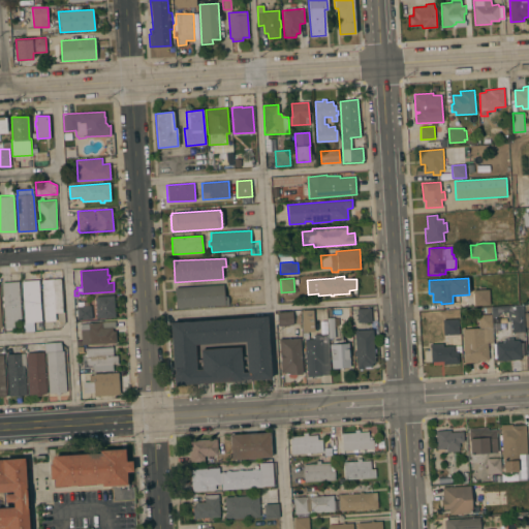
[(42,280),(60,279),(63,312),(55,313),(56,320),(45,321),(42,280)]
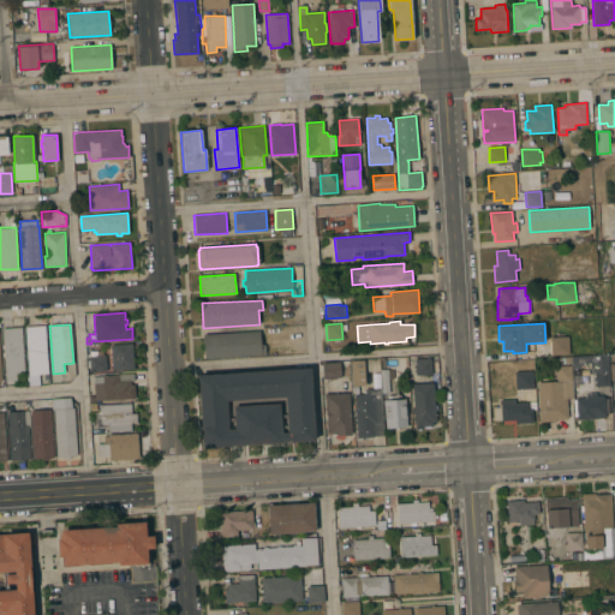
[(29,374),(25,327),(45,326),(48,374),(39,374),(40,384),(29,384),(29,374)]
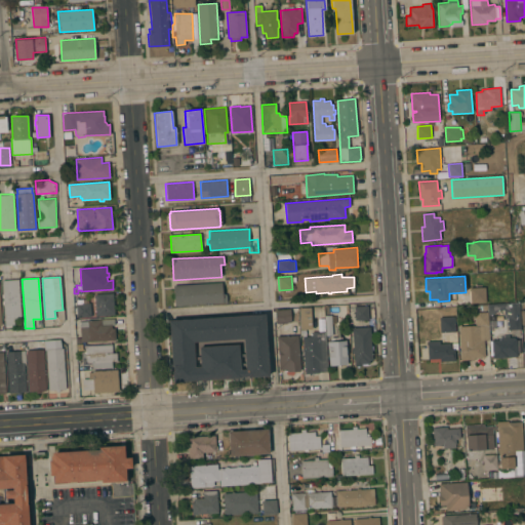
[(2,280),(18,279),(21,319),(14,320),(14,325),(5,326),(2,280)]
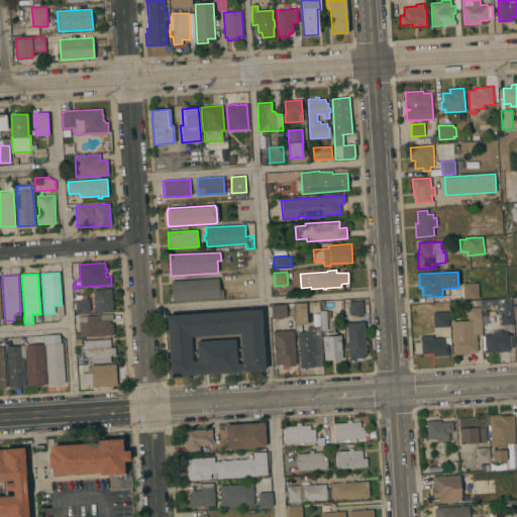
[(172,301),(171,281),(219,278),(219,290),(223,290),(223,298),(172,301)]
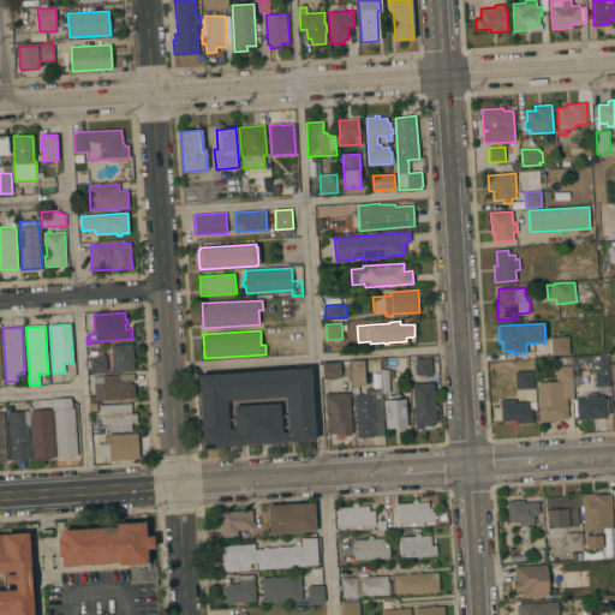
[(569,354),(551,354),(550,338),(568,336),(569,354)]
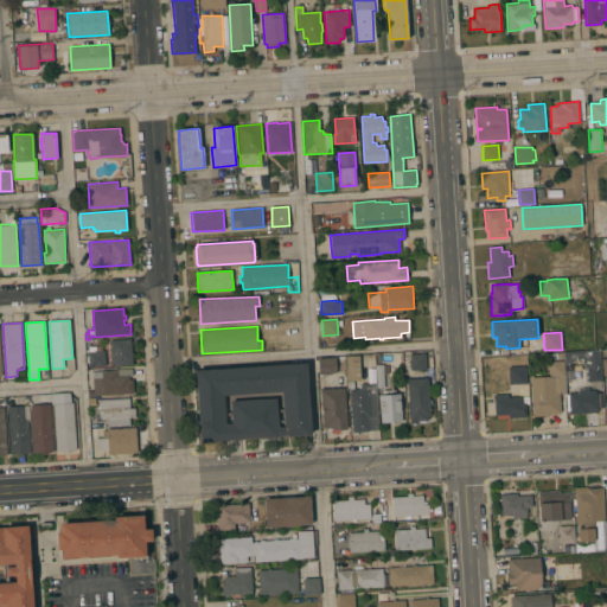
[(109,340),(131,339),(133,364),(110,365),(109,340)]
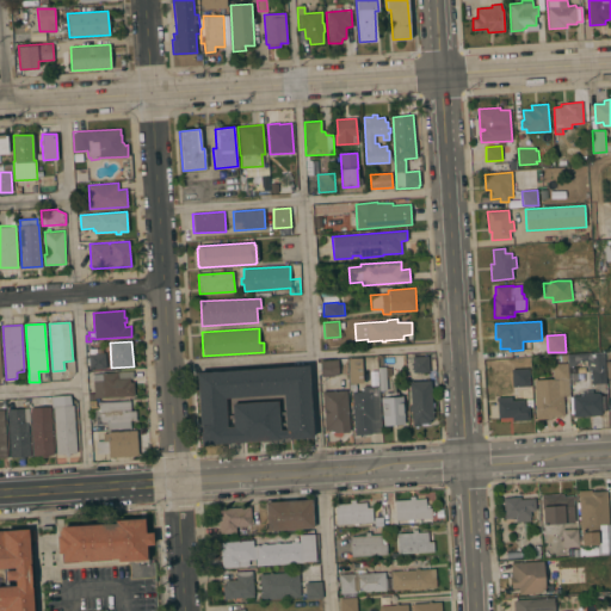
[(90,369),(88,355),(91,355),(91,349),(99,349),(99,353),(105,353),(106,368),(90,369)]
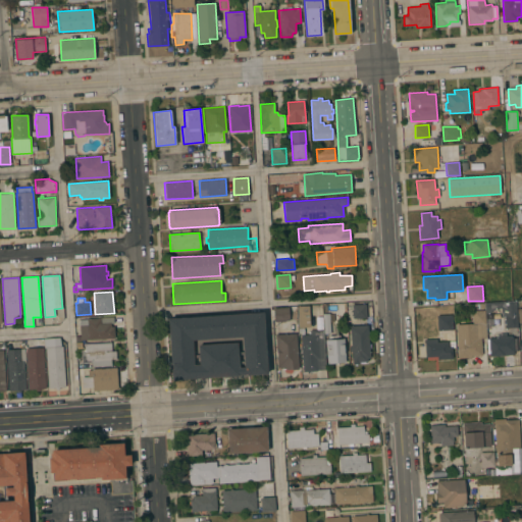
[(485,313),(484,302),(505,301),(506,303),(516,302),(518,327),(506,327),(506,315),(502,316),(502,308),(493,308),(492,309),(492,311),(490,312),(486,313),(485,313)]
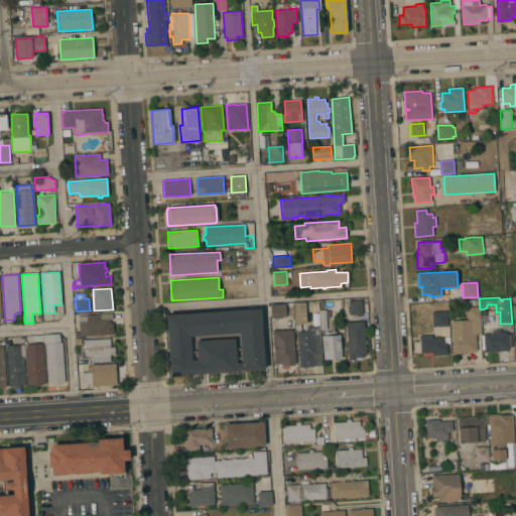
[(467,307),(474,306),(474,300),(479,300),(481,334),(476,334),(477,351),(466,352),(466,354),(463,355),(463,354),(453,354),(450,320),(468,319),(467,307)]
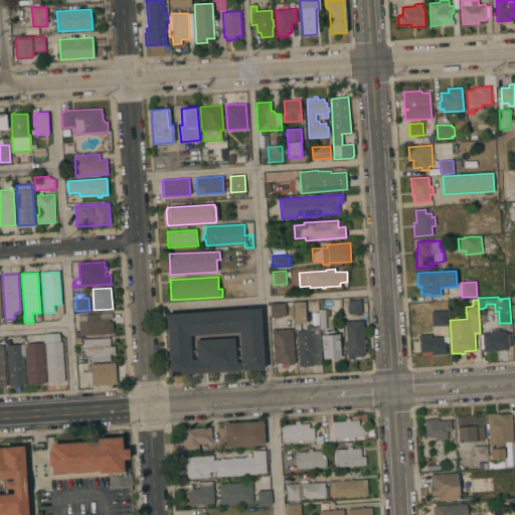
[(348,301),(361,301),(361,314),(348,314),(348,301)]
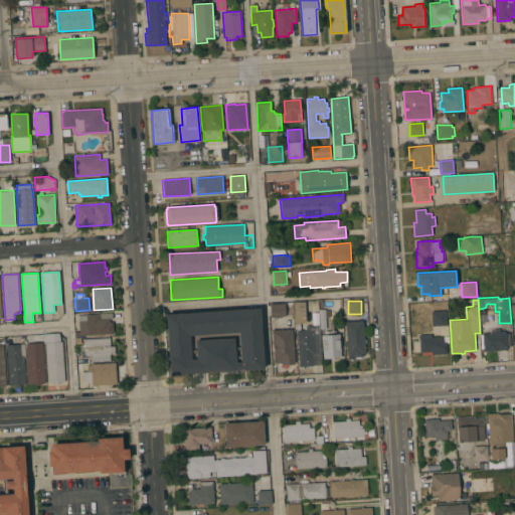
[(294,302),(305,302),(306,323),(296,323),(294,302)]
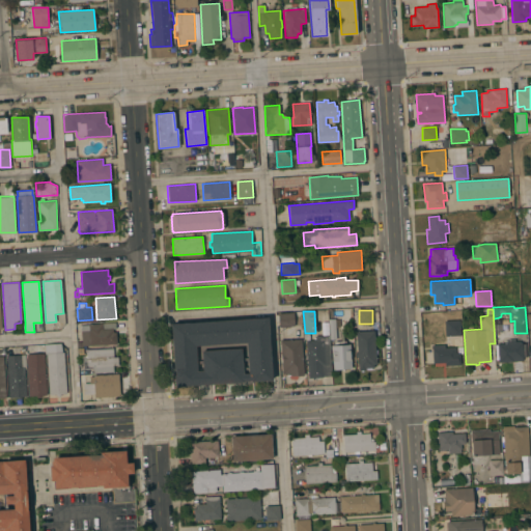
[(294,312),(295,326),(279,327),(278,313),(294,312)]
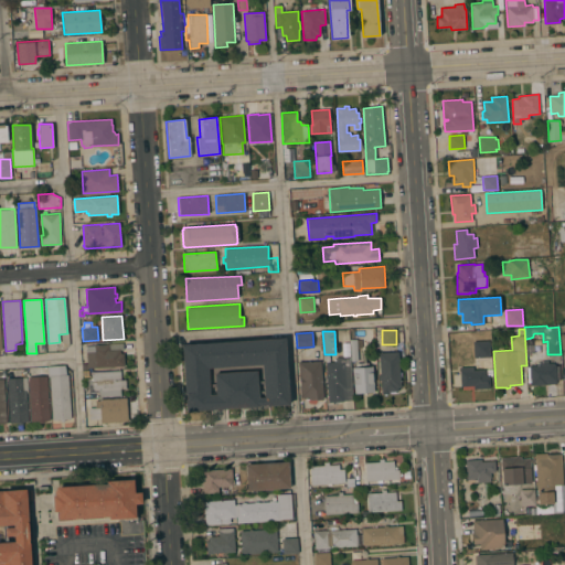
[(185,401),(187,401),(187,394),(184,394),(182,344),(285,338),(289,405),(266,406),(266,404),(258,405),(259,407),(185,412),(185,401)]
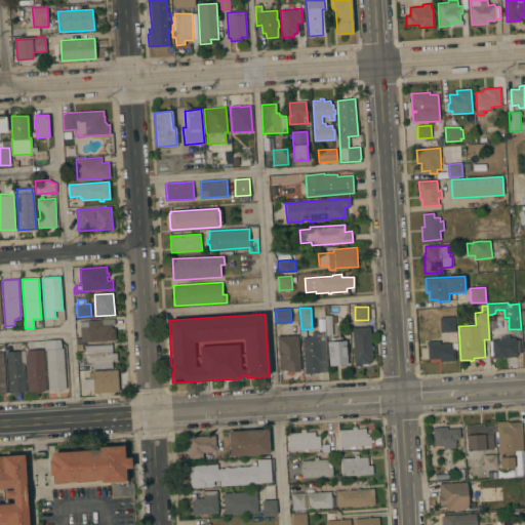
[(440,317),(454,316),(455,331),(441,332),(440,317)]
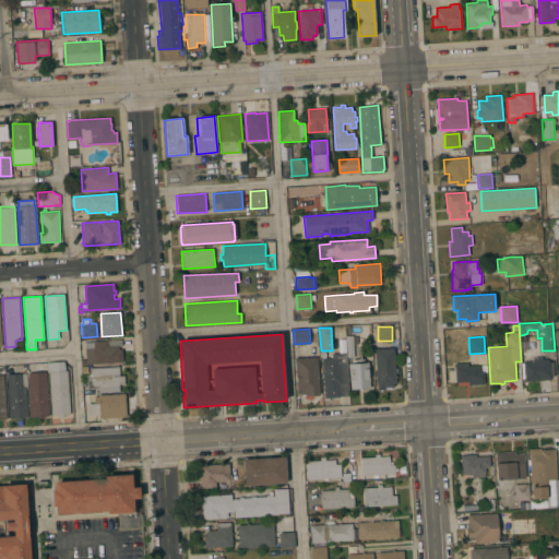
[(95,364),(86,364),(85,342),(94,342),(93,341),(121,340),(122,346),(119,346),(119,349),(122,349),(123,363),(95,364)]
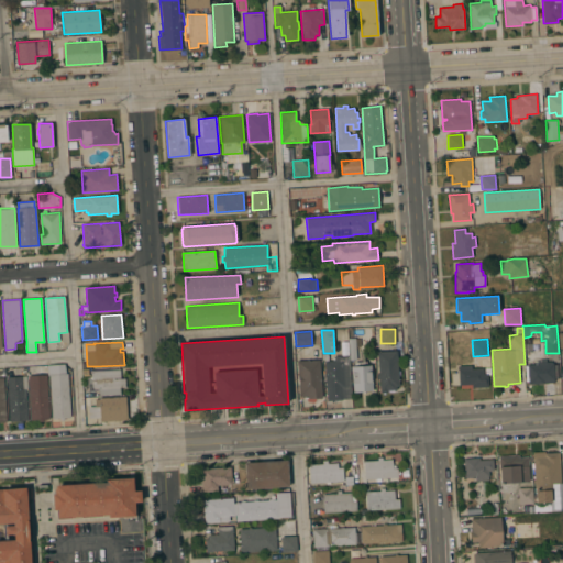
[(379,378),(378,378),(378,374),(379,374),(377,352),(397,350),(398,371),(399,371),(400,375),(398,375),(399,386),(396,387),(396,389),(395,389),(395,392),(385,392),(385,394),(383,394),(382,393),(381,393),(379,378)]
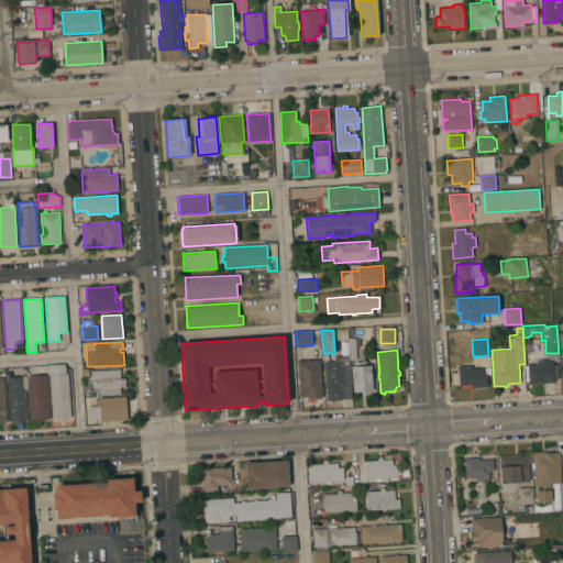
[(326,383),(324,383),(324,381),(326,381),(324,361),(334,361),(334,356),(348,355),(350,389),(341,390),(342,399),(327,400),(326,383)]
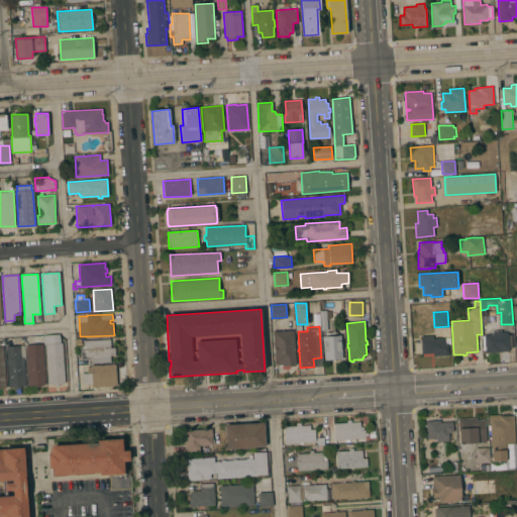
[(294,330),(296,366),(283,367),(283,364),(275,364),(273,331),(294,330)]
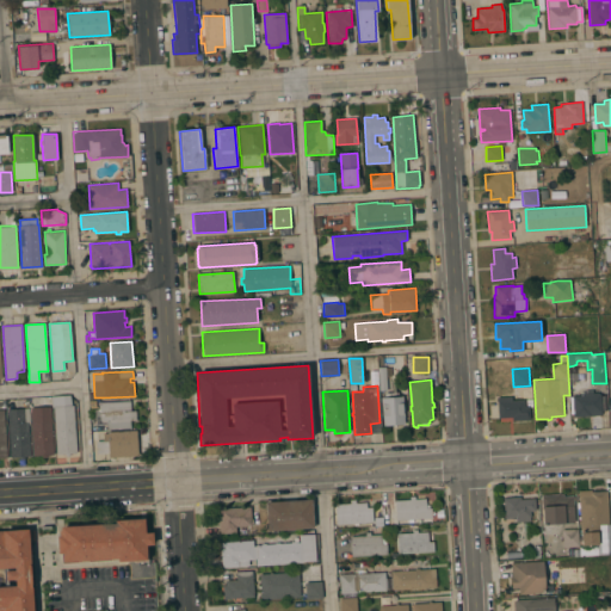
[(584,392),(593,390),(593,394),(600,394),(602,411),(602,415),(574,418),(573,396),(584,395),(584,392)]
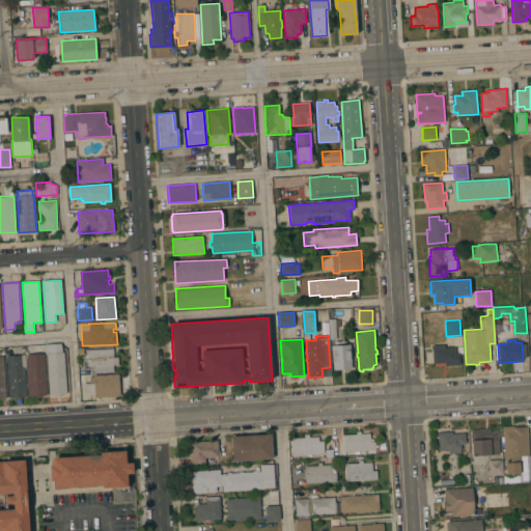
[(331,345),(335,345),(335,342),(345,341),(345,344),(350,344),(352,368),(333,370),(331,345)]
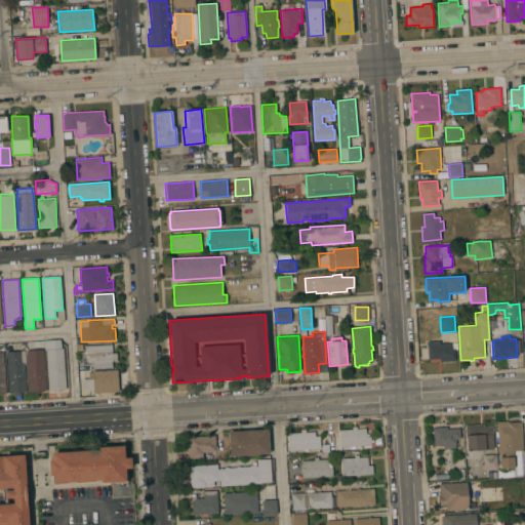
[(45,341),(58,340),(59,349),(64,348),(66,390),(59,390),(59,392),(56,392),(55,390),(49,390),(45,341)]
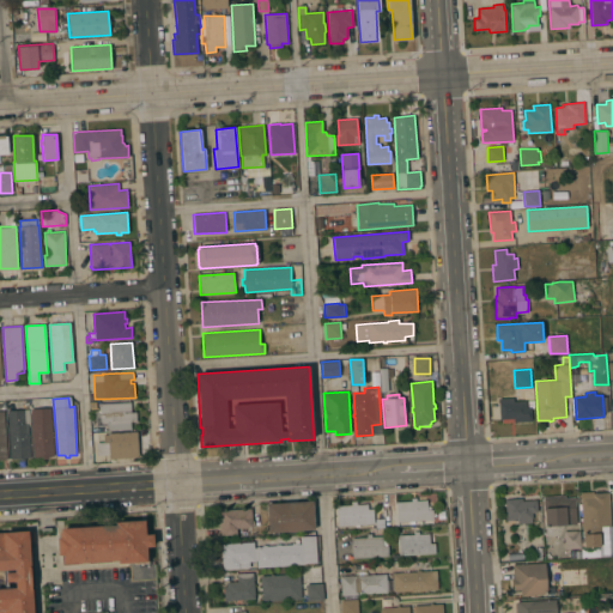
[(498,398),(514,398),(514,401),(526,401),(526,407),(530,407),(532,422),(514,422),(501,423),(501,419),(499,419),(498,398)]
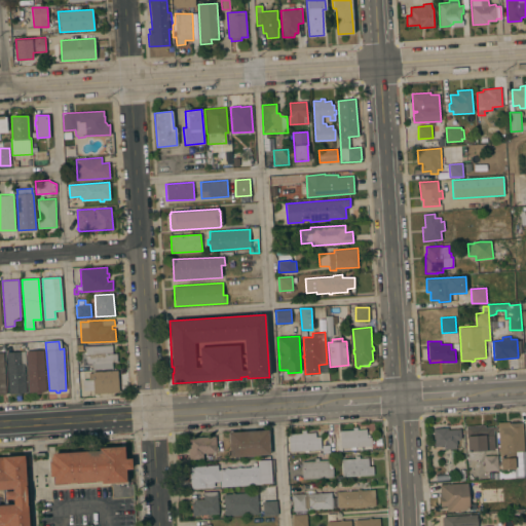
[(92,370),(92,363),(87,364),(88,365),(83,366),(82,352),(85,351),(85,346),(112,345),(112,353),(117,353),(117,362),(112,362),(113,368),(92,370)]
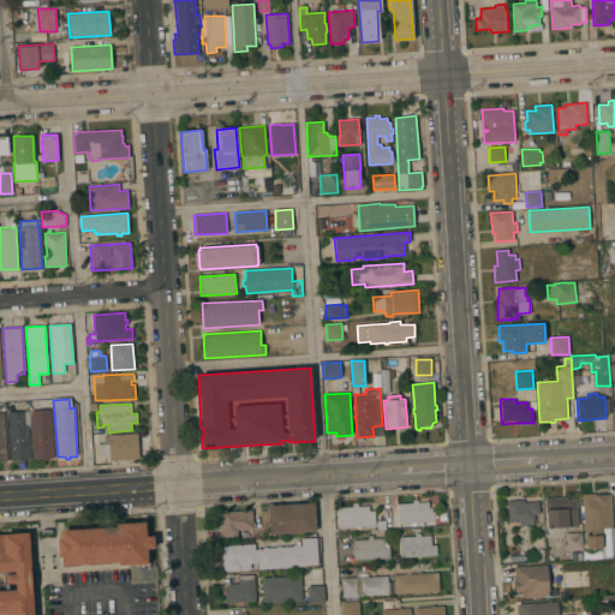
[(31,411),(51,410),(54,458),(48,458),(49,460),(42,460),(42,459),(34,459),(31,411)]
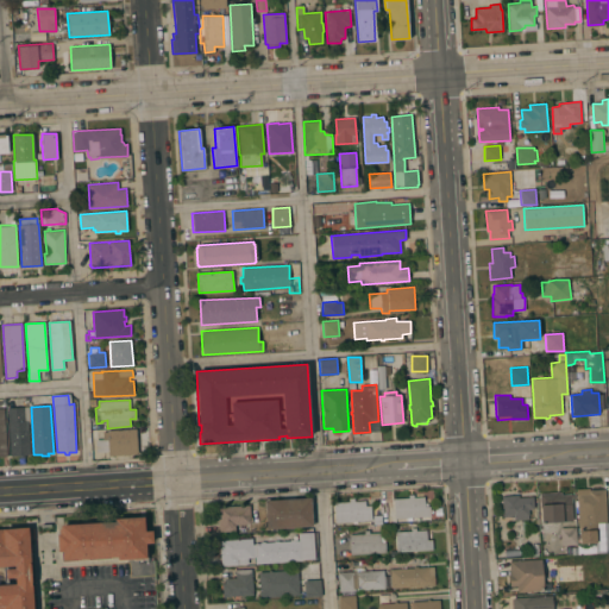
[(7,408),(29,407),(30,421),(29,421),(31,456),(24,456),(24,457),(20,458),(20,456),(11,456),(7,408)]
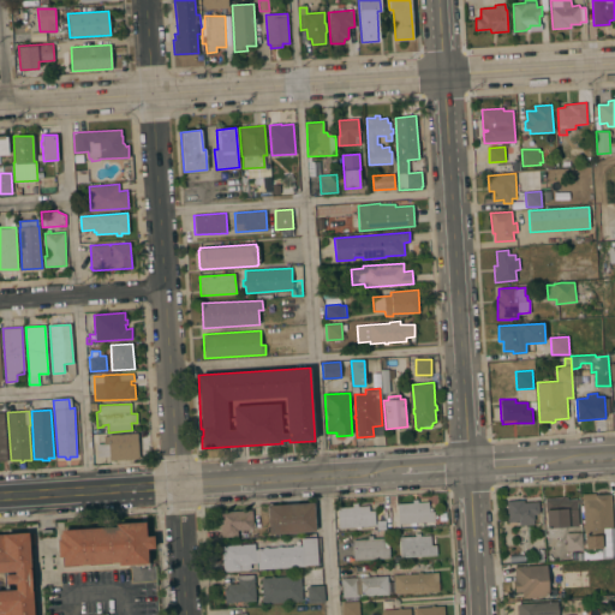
[(109,460),(109,455),(97,457),(96,443),(103,443),(103,436),(108,436),(108,435),(137,433),(139,458),(109,460)]
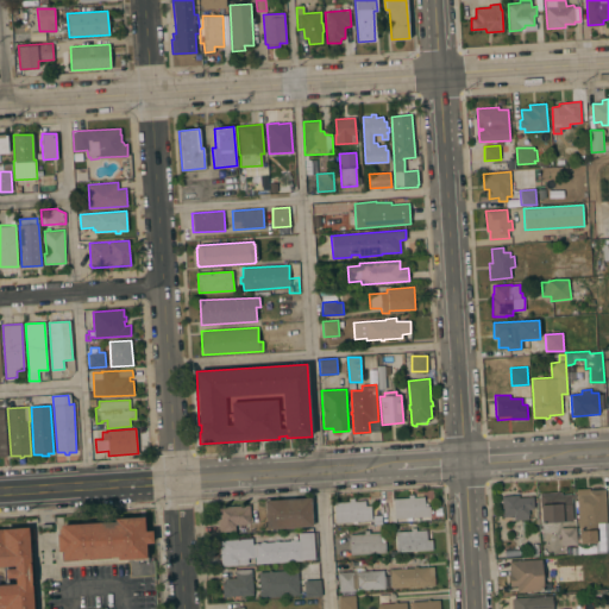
[(607,522),(597,522),(597,529),(596,529),(596,542),(581,544),(579,532),(577,489),(590,488),(590,490),(606,489),(607,522)]
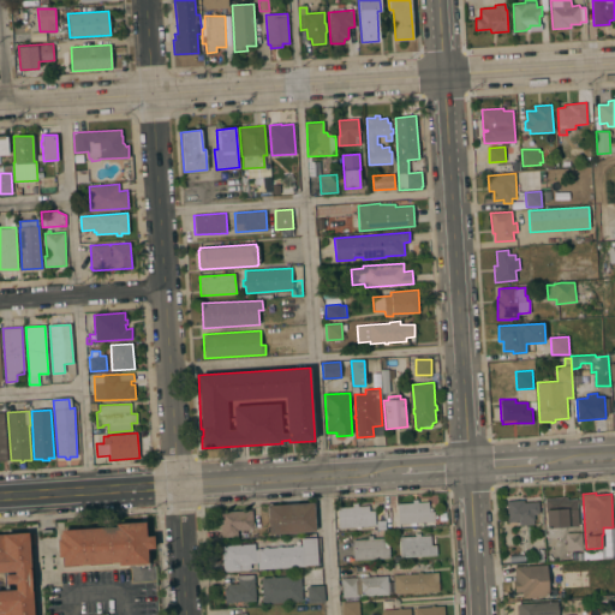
[(578,526),(547,527),(545,497),(567,496),(567,500),(577,499),(578,526)]
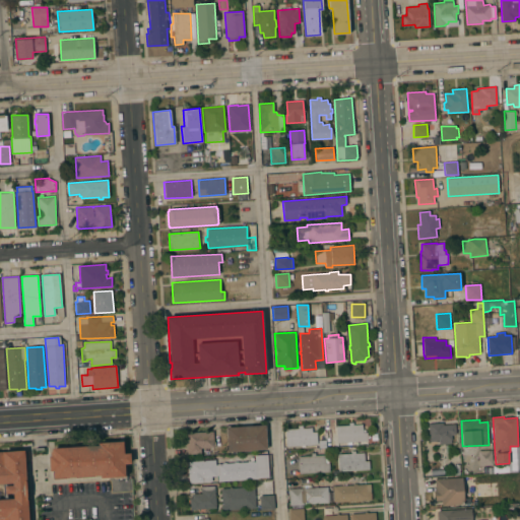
[(348,425),(348,421),(352,420),(353,425),(363,424),(363,433),(367,432),(368,441),(351,442),(351,444),(347,444),(347,442),(337,443),(336,426),(348,425)]
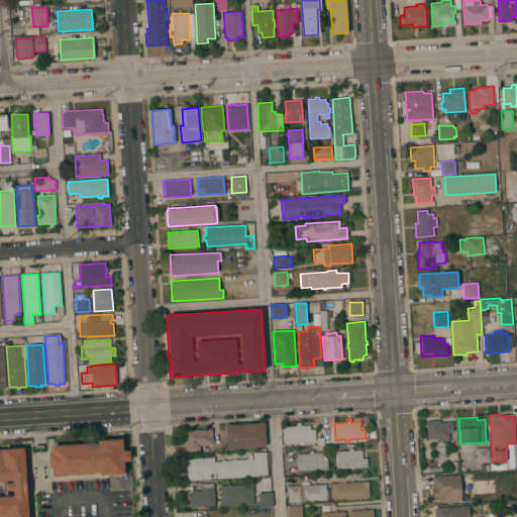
[(426,421),(440,420),(440,422),(452,421),(453,431),(448,432),(449,437),(448,437),(448,441),(437,441),(437,438),(427,438),(426,421)]
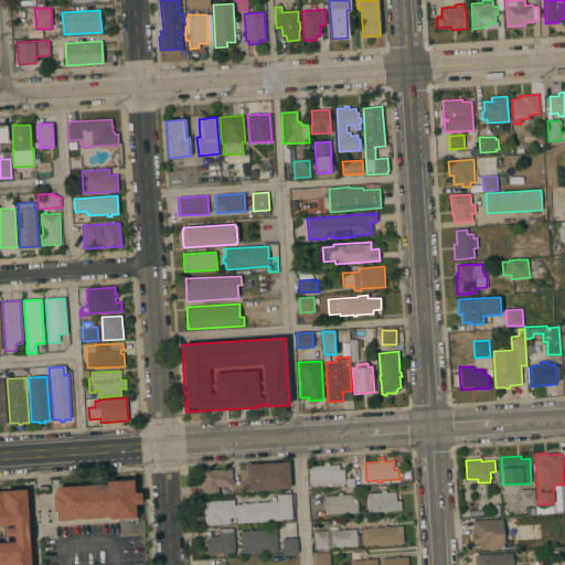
[(288,461),(290,488),(247,490),(246,464),(288,461)]
